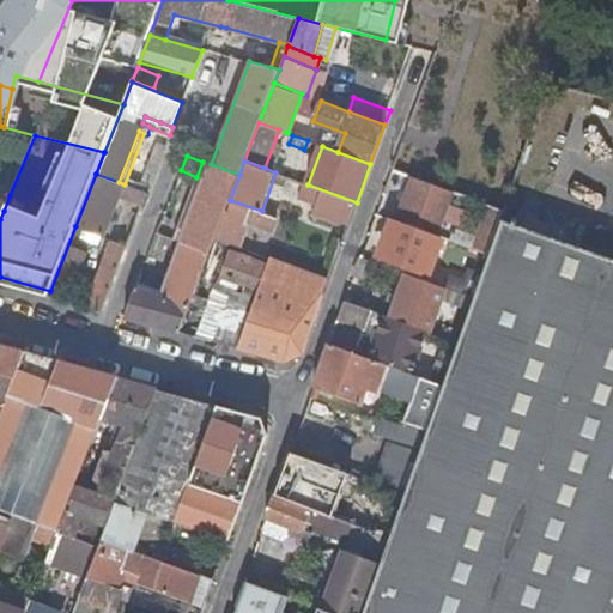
[(230,200),(240,175),(211,164),(182,242),(210,253),(216,237),(230,200)]
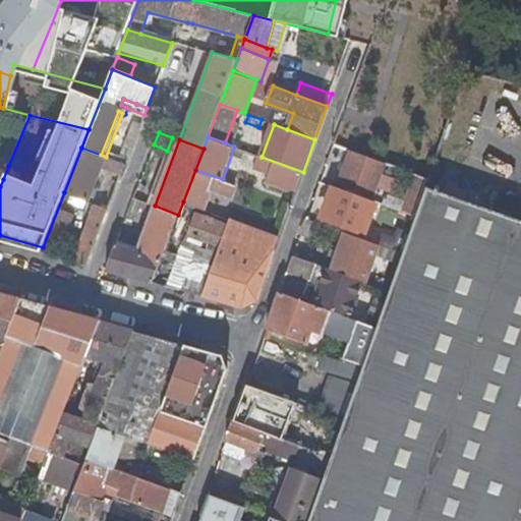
[(101,155),(81,148),(64,192),(71,195),(88,200),(101,166),(121,174),(125,165),(106,157),(101,155)]
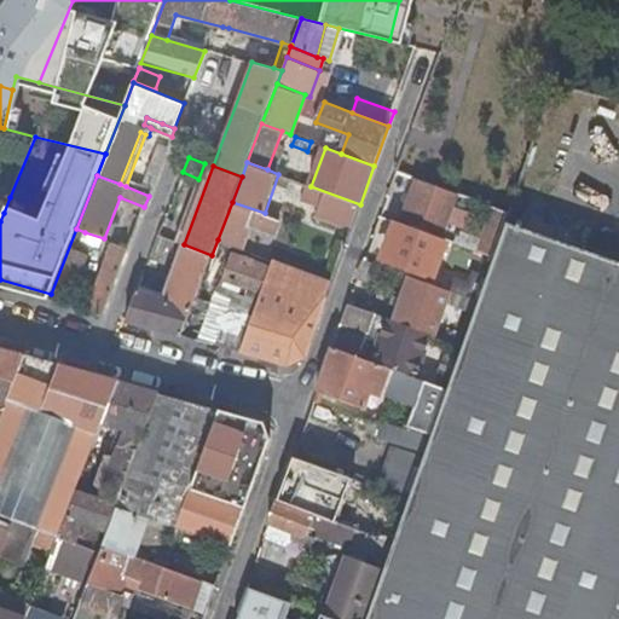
[(440,237),(457,194),(455,192),(416,179),(400,223),(440,237)]
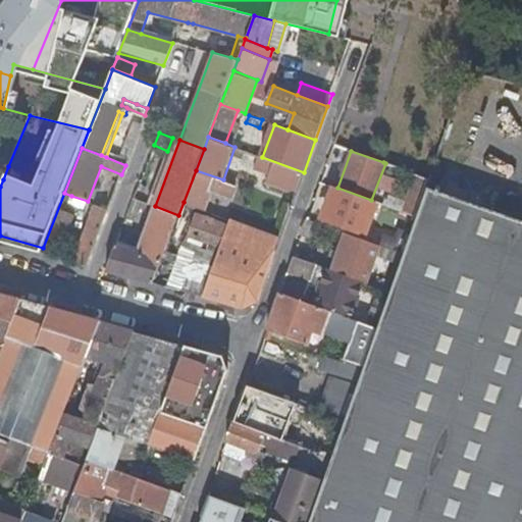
[(296,193),(304,172),(262,157),(255,154),(253,160),(258,162),(255,169),(270,174),(268,181),(296,193)]
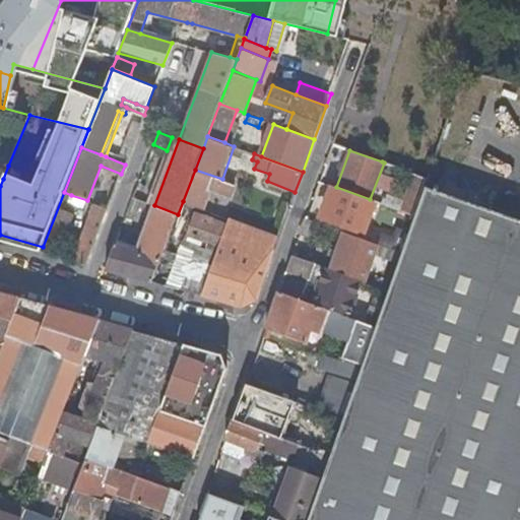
[(0,161),(0,177),(3,179),(8,166),(0,161)]
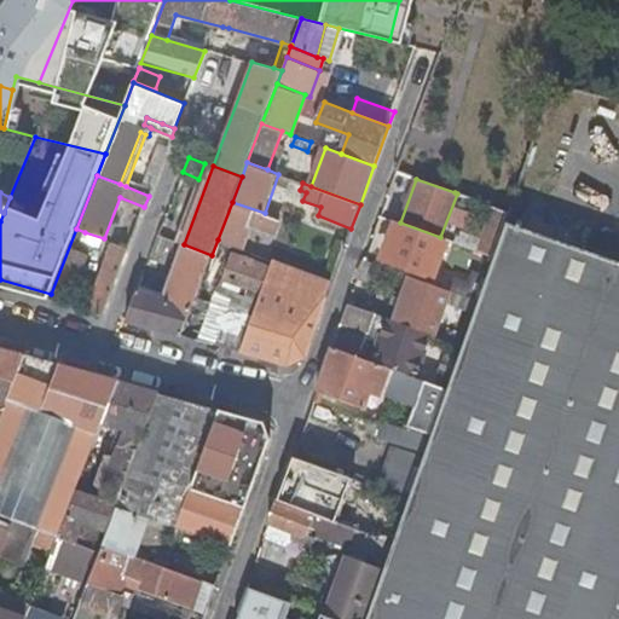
[(265,213),(232,202),(218,239),(235,246),(243,249),(252,224),(276,232),(281,219),(265,213)]
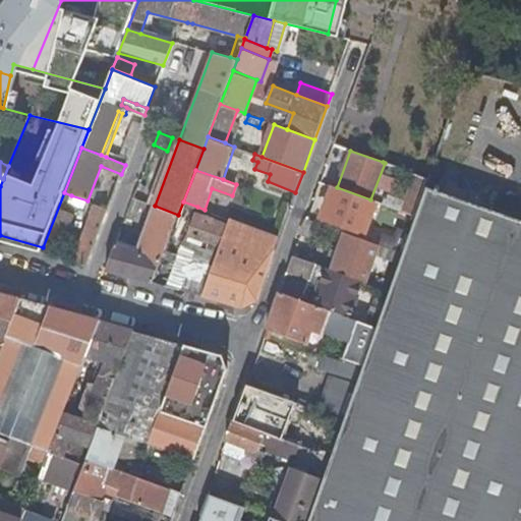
[(425,184),(427,179),(415,175),(406,200),(386,194),(382,204),(414,216),(425,184)]
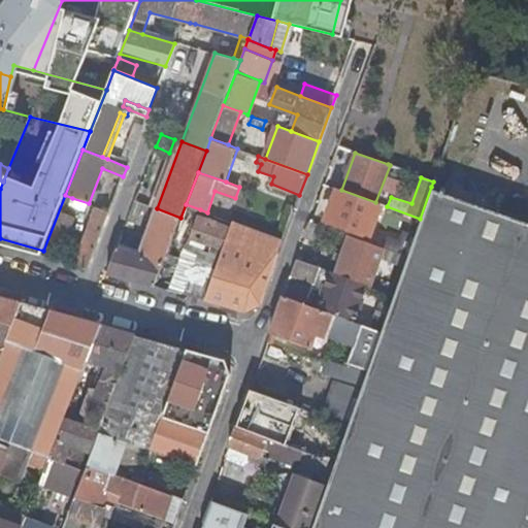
[(527,527),(527,221),(431,187),(420,219),(409,251),(406,257),(381,332),(374,349),(334,463),(330,477),(327,486),(322,500),(311,527),(527,527)]
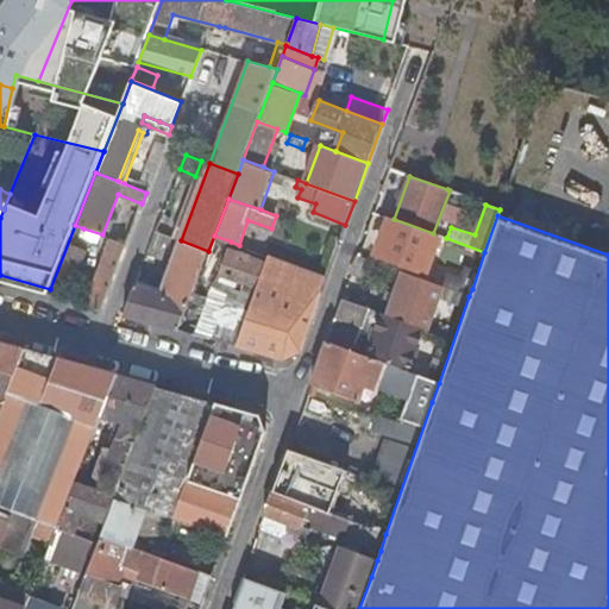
[(426,252),(433,233),(394,219),(391,218),(377,253),(401,262),(407,246),(426,252)]
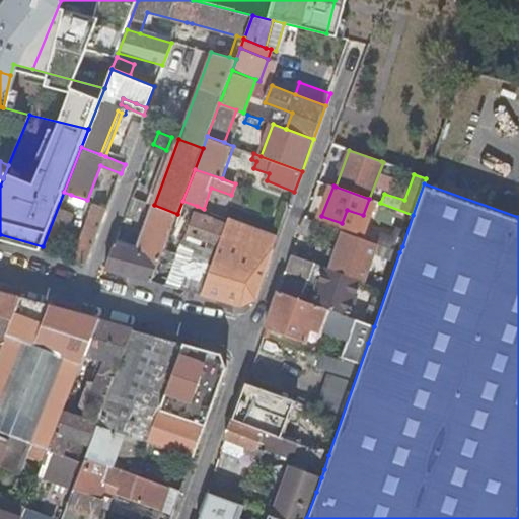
[(87,200),(71,195),(68,202),(84,208),(87,200)]
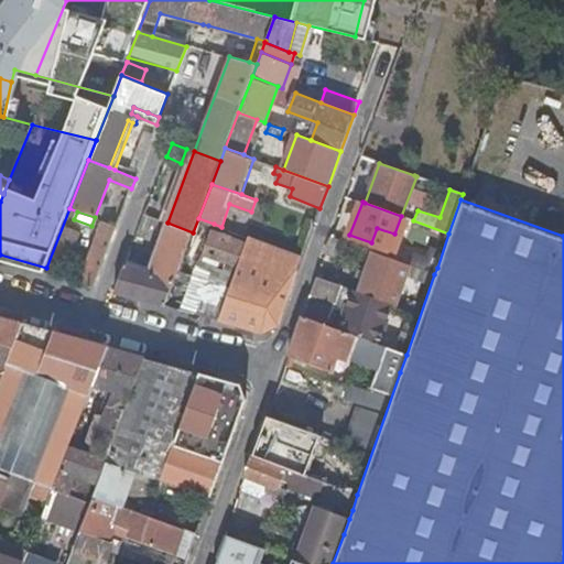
[(153,217),(145,214),(139,230),(147,234),(148,234),(153,217)]
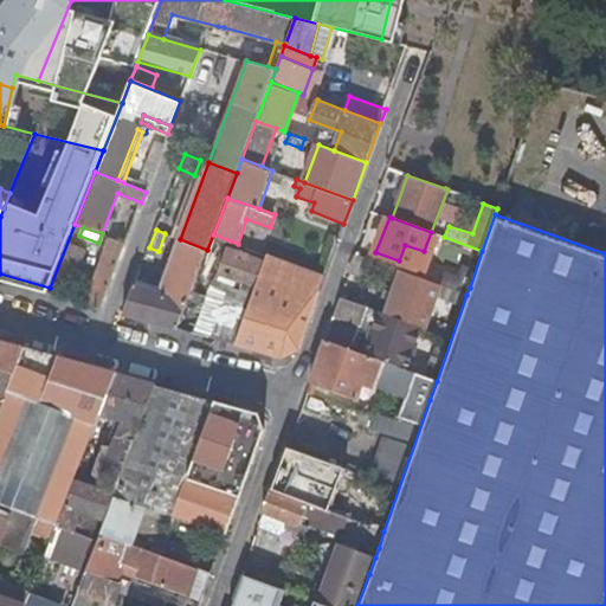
[(230,240),(213,234),(207,250),(201,268),(233,278),(232,283),(231,283),(221,311),(212,337),(237,345),(257,287),(253,284),(260,262),(226,250),(230,240)]
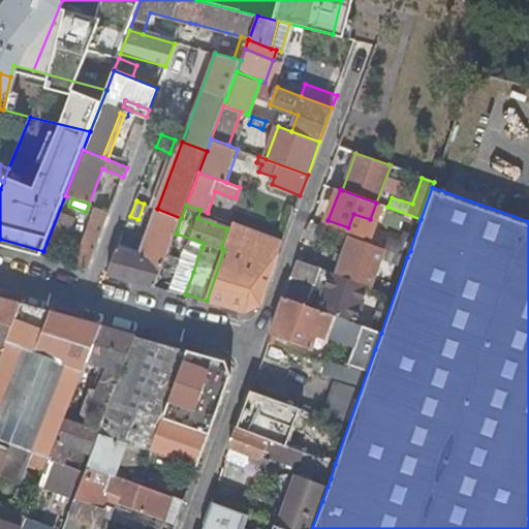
[(89,269),(110,213),(101,210),(96,208),(75,265),(89,269)]
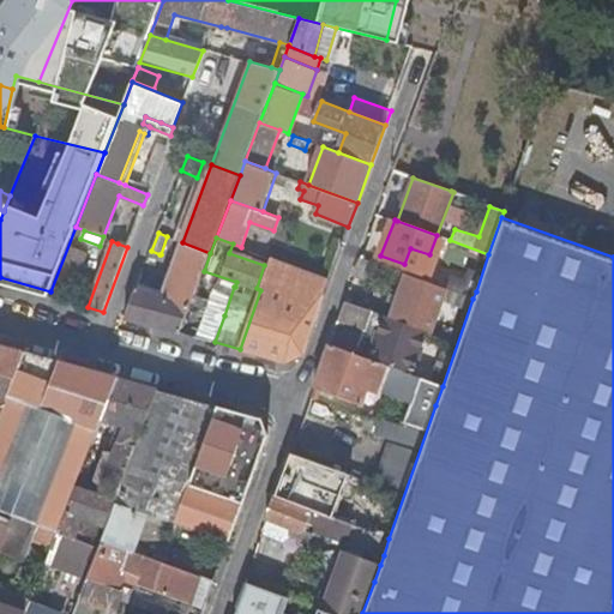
[(204,271),(210,253),(182,242),(164,290),(162,296),(137,287),(125,318),(180,332),(191,306),(204,271)]
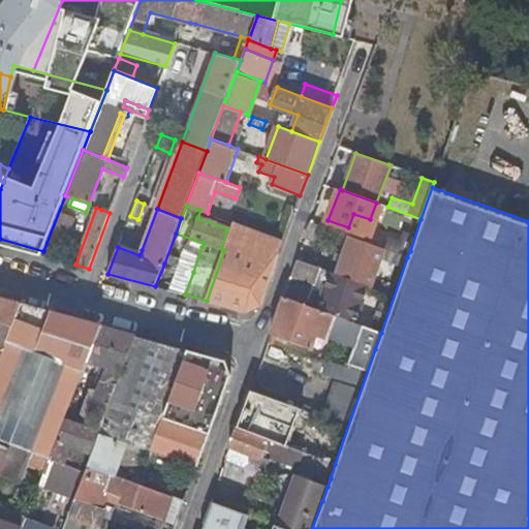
[(228,221),(208,213),(200,210),(197,218),(227,228),(221,248),(224,250),(234,223),(228,221)]
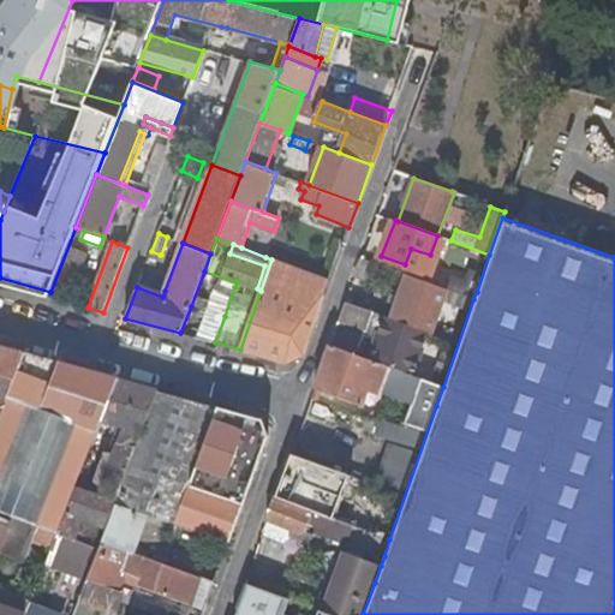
[(89,255),(70,248),(59,278),(77,284),(89,255)]
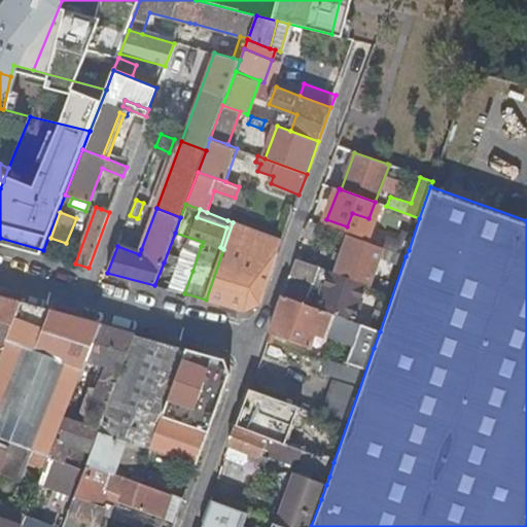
[(137,218),(130,215),(126,224),(134,226),(137,218)]
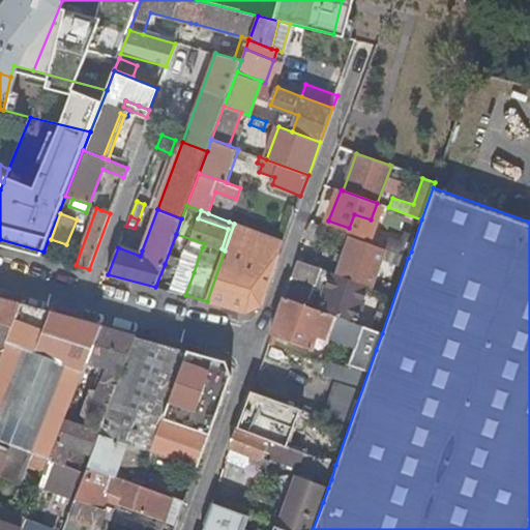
[(313,223),(306,239),(332,248),(339,232),(313,223)]
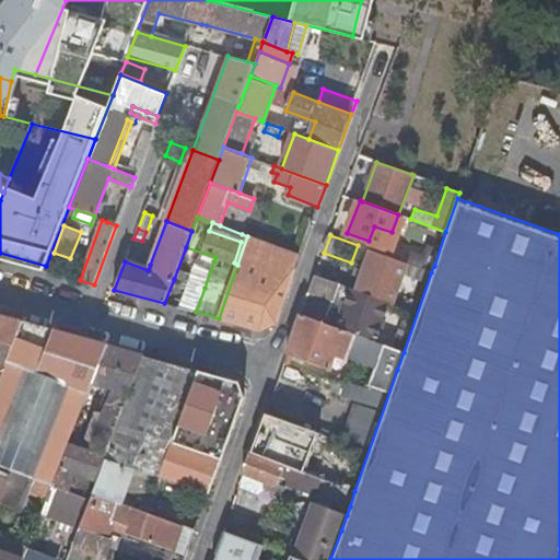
[(276,322),(300,256),(247,236),(237,265),(219,318),(260,329),(276,322)]
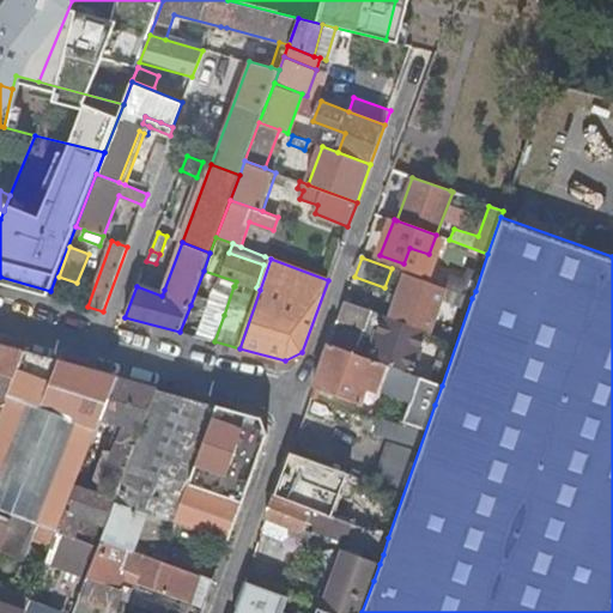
[(236,281),(204,271),(190,305),(224,315),(234,286),(235,286),(236,281)]
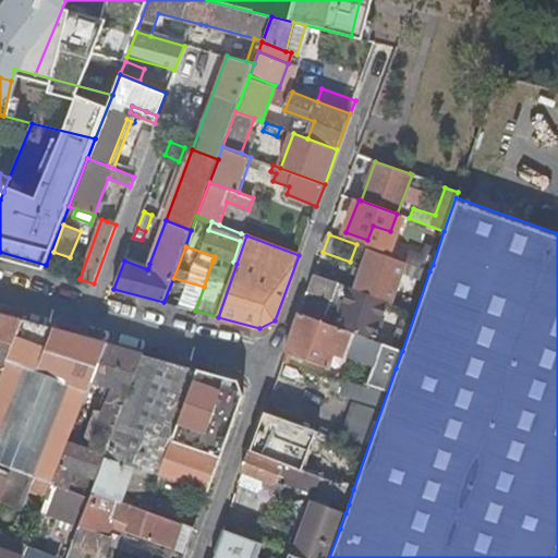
[(407,263),(388,256),(370,250),(355,289),(387,300),(392,302),(407,263)]
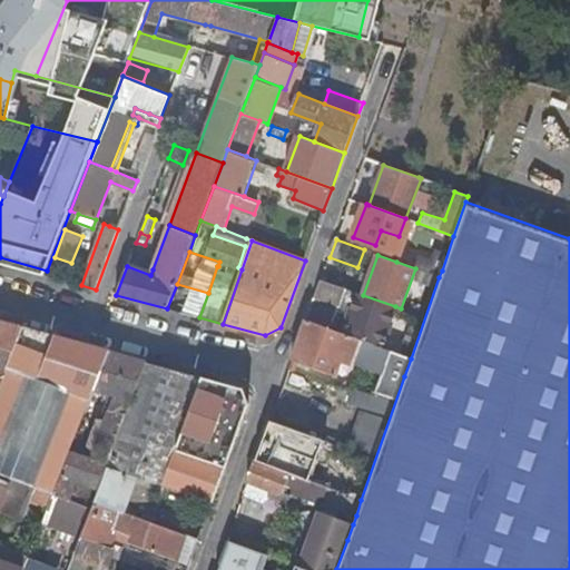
[(430,274),(433,267),(399,255),(396,262),(415,268),(430,274)]
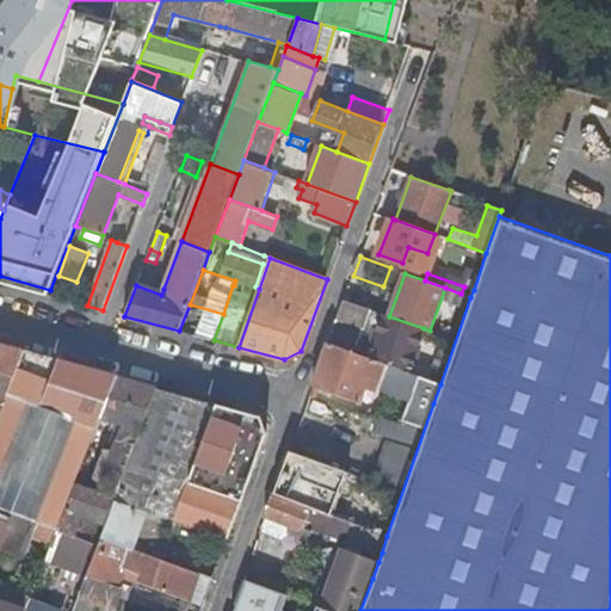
[(161,295),(164,289),(139,279),(136,285),(161,295)]
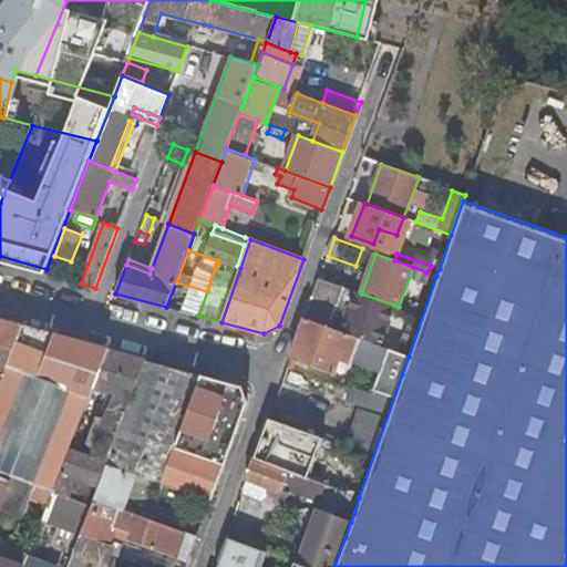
[(436,276),(440,269),(431,266),(428,272),(436,276)]
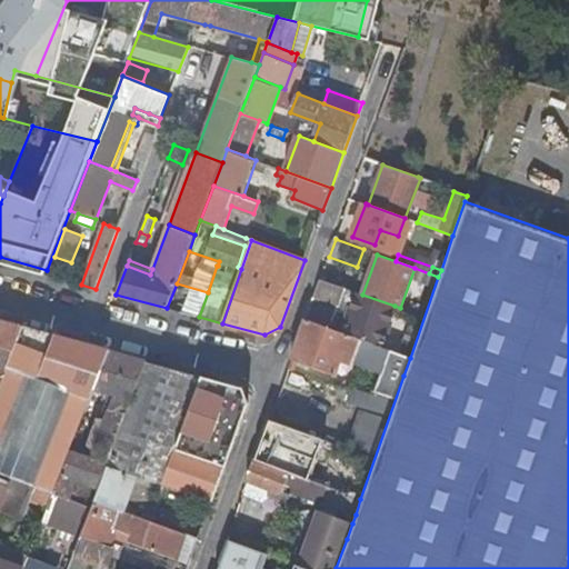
[(382,339),(395,306),(362,295),(321,280),(316,296),(343,306),(343,307),(350,309),(345,326),(382,339)]
